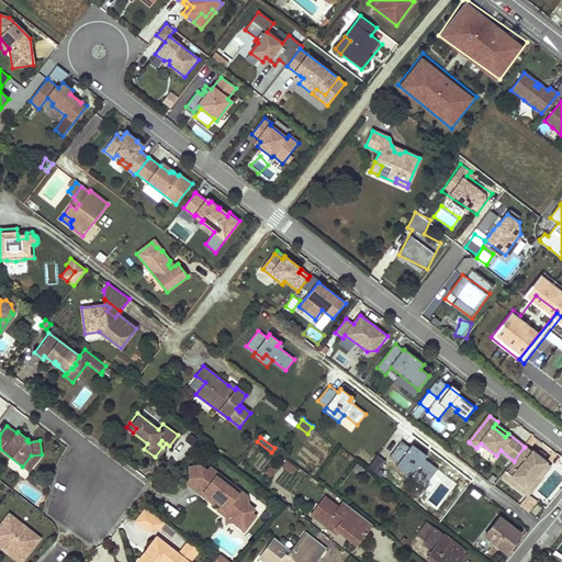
[(429,481),(438,469),(420,456),(423,452),(413,445),(409,448),(402,441),(390,457),(406,469),(408,465),(416,470),(429,481)]
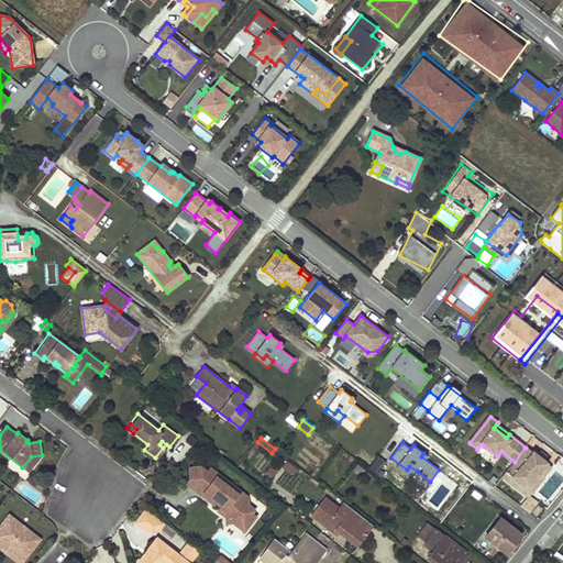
[(551,466),(526,446),(526,448),(525,448),(515,462),(506,472),(527,488),(539,473),(543,476),(551,466)]
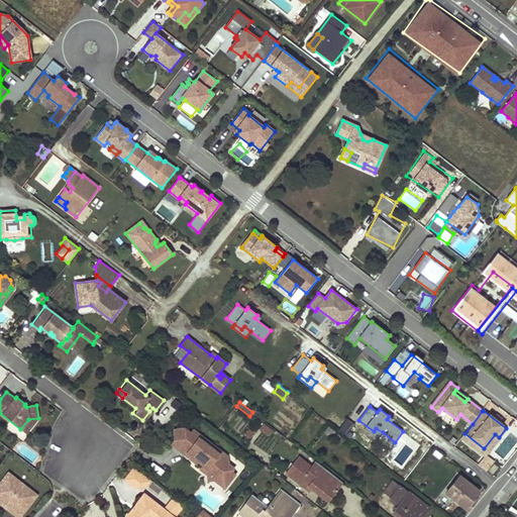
[(26,434),(38,418),(28,419),(20,429),(26,434)]
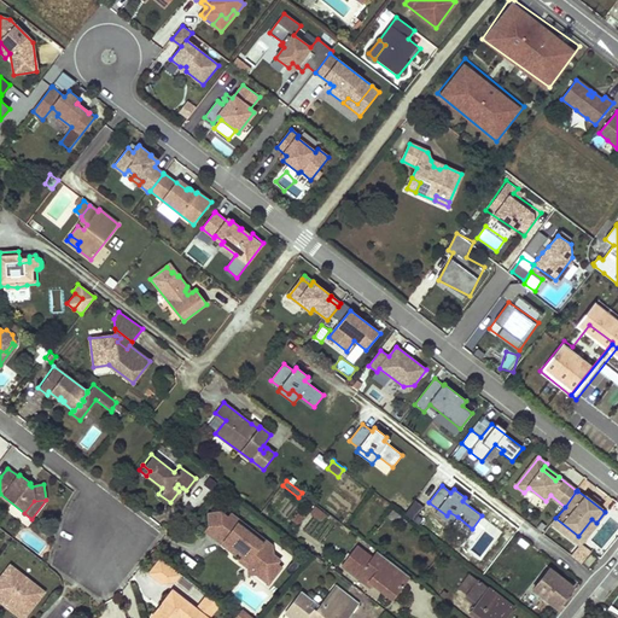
[(320,520),(326,514),(315,506),(310,513),(320,520)]
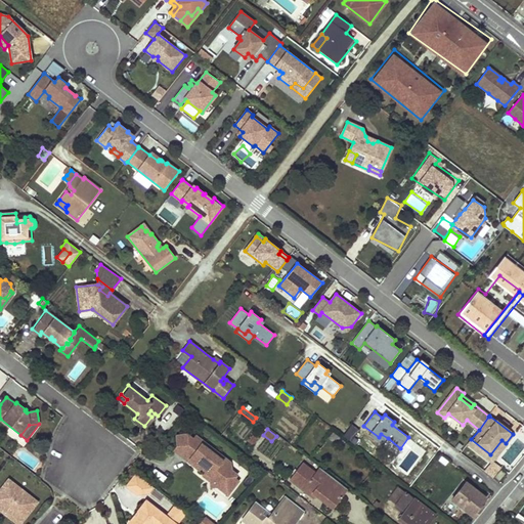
[(190,436),(184,431),(173,433),(174,444),(171,448),(177,453),(190,436)]
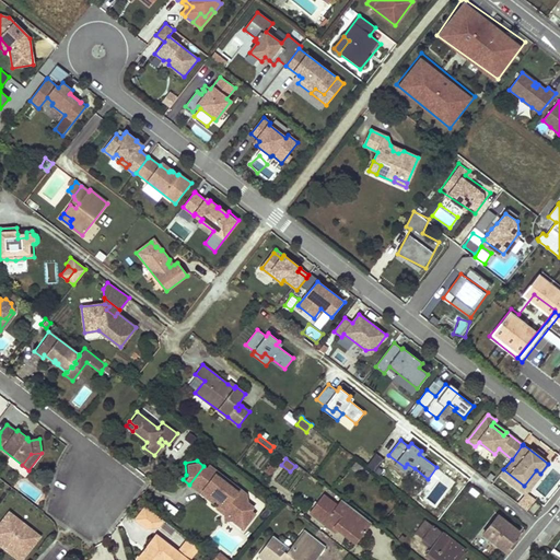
[(358,474),(363,467),(356,462),(351,468),(358,474)]
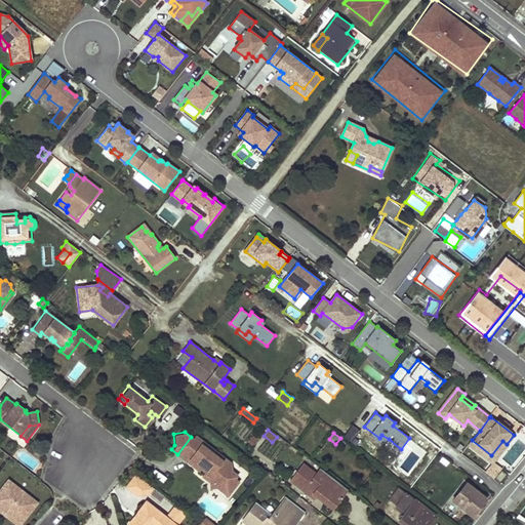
[(389,439),(381,435),(379,438),(372,433),(370,436),(384,446),(389,439)]
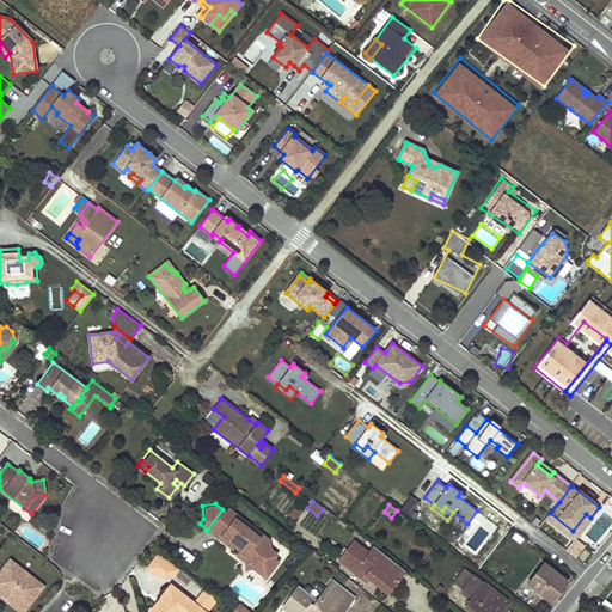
[(268,546),(267,537),(226,506),(222,509),(207,530),(216,537),(218,536),(231,546),(232,544),(244,554),(245,564),(258,562),(268,570),(276,560),(271,556),(275,552),(268,546)]
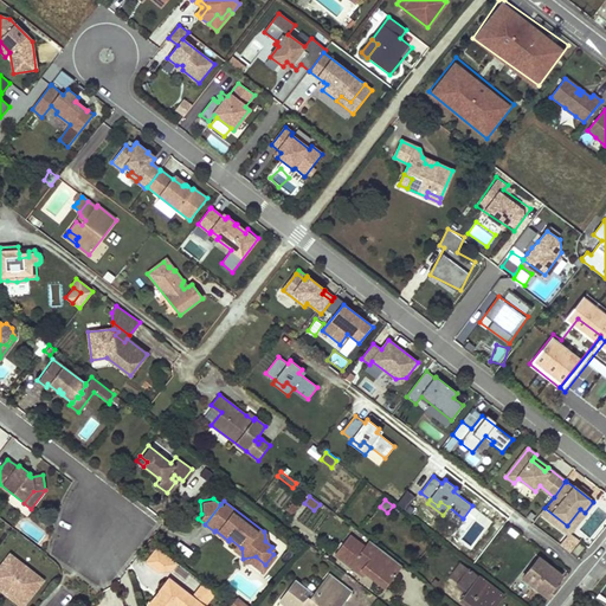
[(541,514),(568,535),(586,514),(585,513),(580,509),(567,526),(545,508),(541,514)]
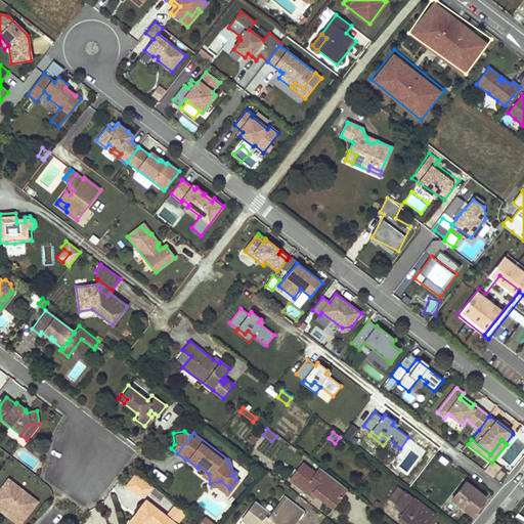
[(292,477),(298,482),(296,484),(311,495),(313,492),(317,496),(325,503),(328,498),(336,505),(348,489),(321,469),(317,475),(315,474),(302,464),(292,477)]
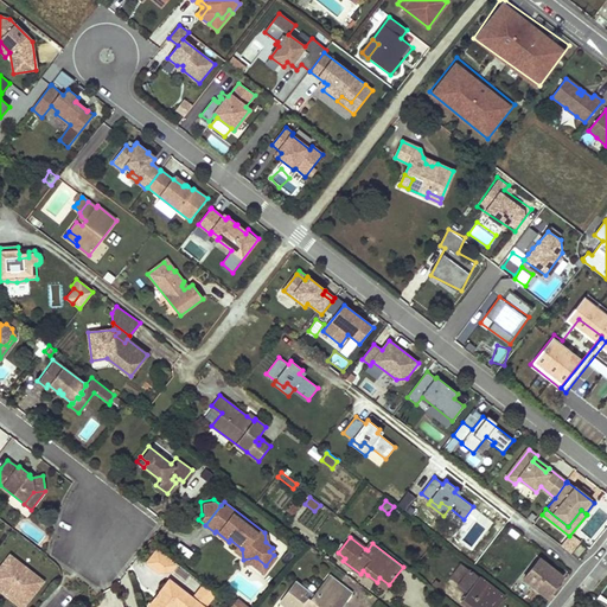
[(227,545),(243,560),(242,549),(230,540),(229,542),(227,545)]
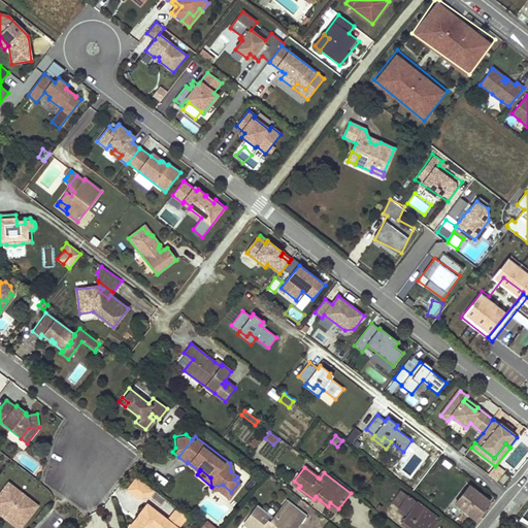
[(509,476),(505,473),(499,481),(503,485),(509,476)]
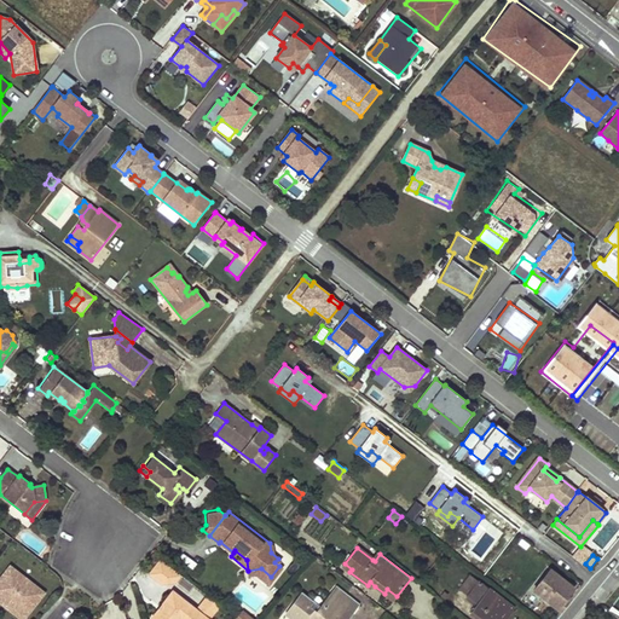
[(160,582),(172,580),(178,573),(158,559),(148,572),(160,582)]
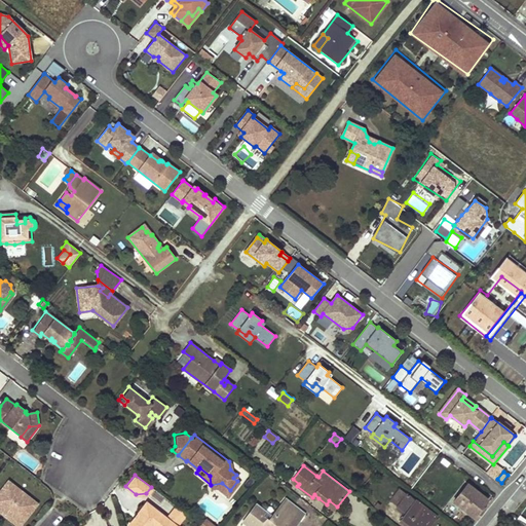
[(0,508),(22,524),(37,503),(8,482),(0,492),(0,508)]
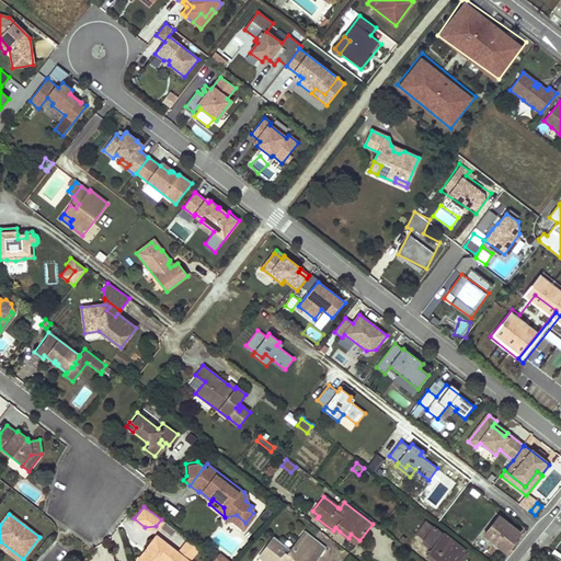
[(241,529),(245,523),(237,515),(225,517),(241,529)]
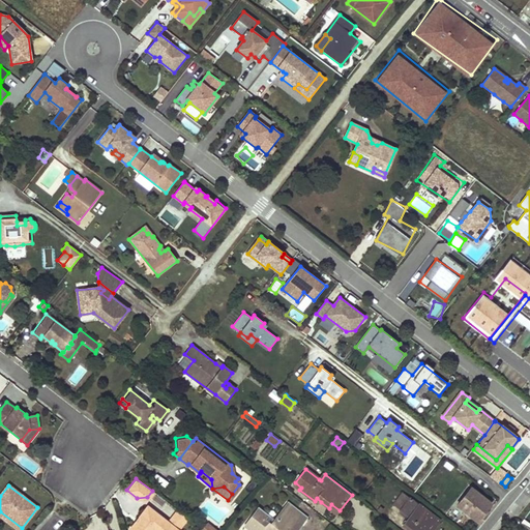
[(479,523),(480,523),(494,505),(471,488),(458,505),(479,523)]
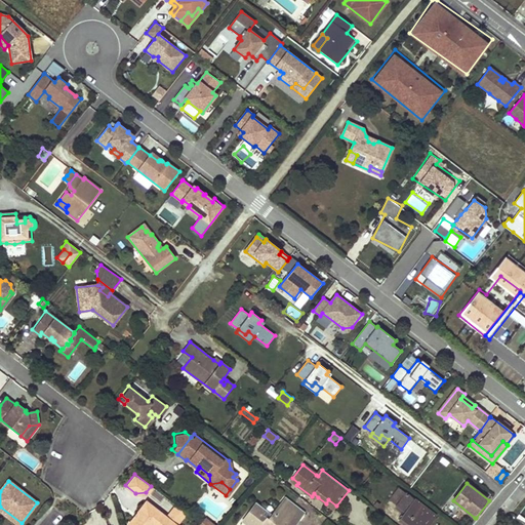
[(391,499),(397,505),(406,493),(399,488),(391,499)]
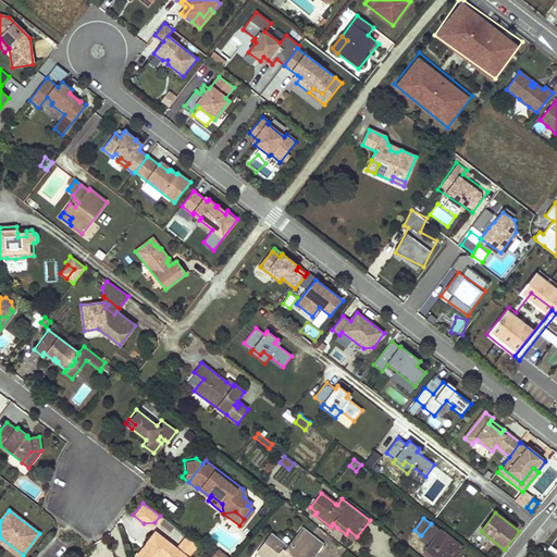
[(426,549),(435,556),(454,556),(462,547),(441,530),(441,531),(431,523),(421,535),(431,543),(426,549)]
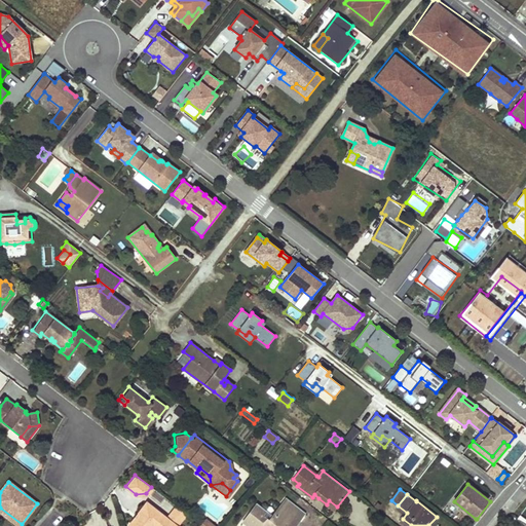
[(282,505),(299,520),(304,514),(286,499),(282,505)]
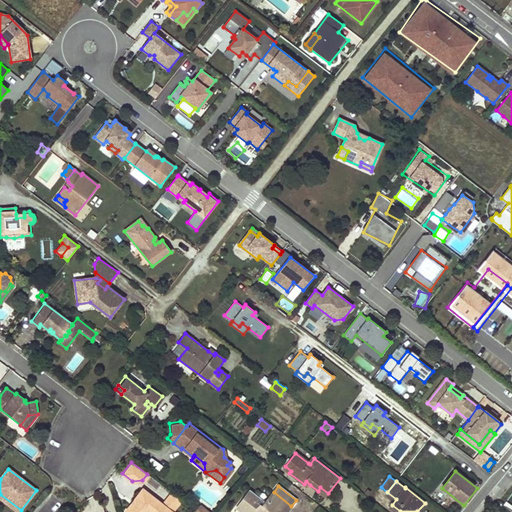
[(318,491),(325,497),(328,493),(320,487),(318,491)]
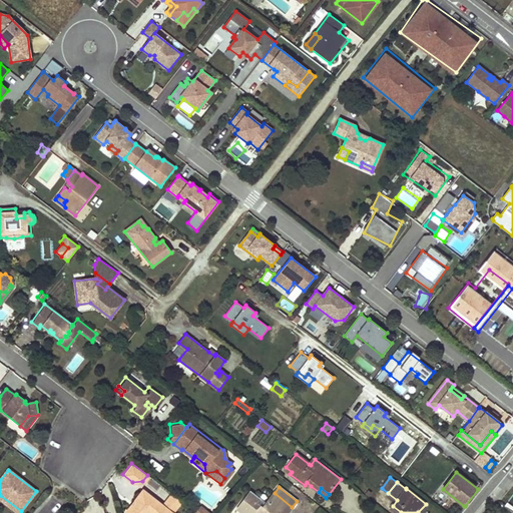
[(172,512),(161,504),(142,490),(132,502),(135,505),(133,508),(129,505),(125,511),(125,512),(172,512)]
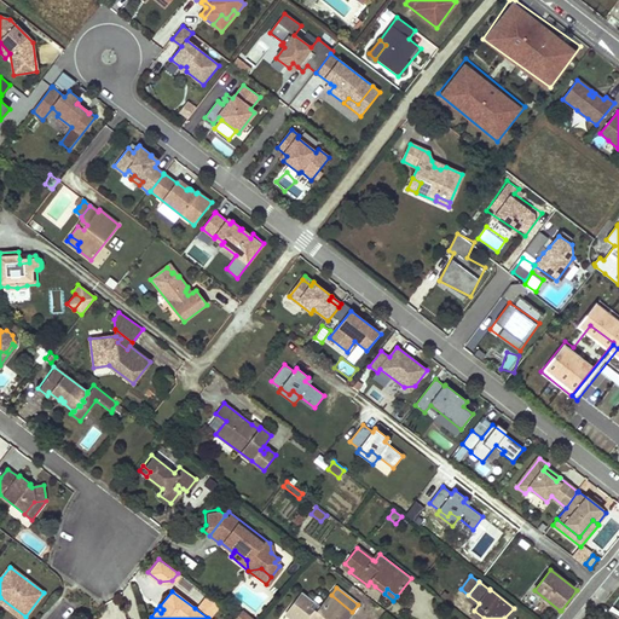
[(602,606),(618,618),(618,595),(614,591),(602,606)]
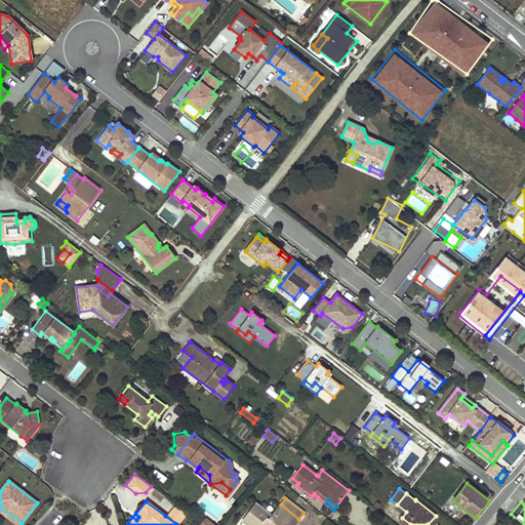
[(244,519),(251,524),(252,524),(256,521),(261,524),(260,524),(293,524),(298,519),(281,505),(272,516),(268,520),(261,515),(265,511),(256,503),(244,519)]
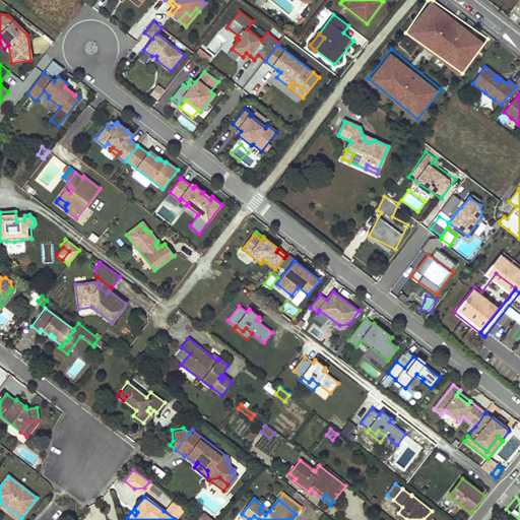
[(175,519),(184,508),(173,500),(164,511),(175,519)]
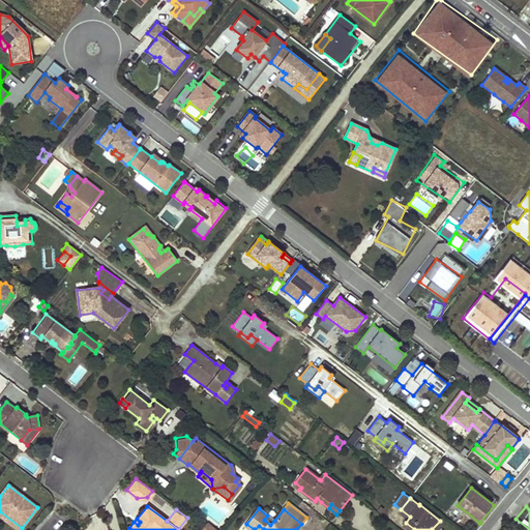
[(0,511),(0,516),(18,529),(20,529),(22,528),(0,511)]
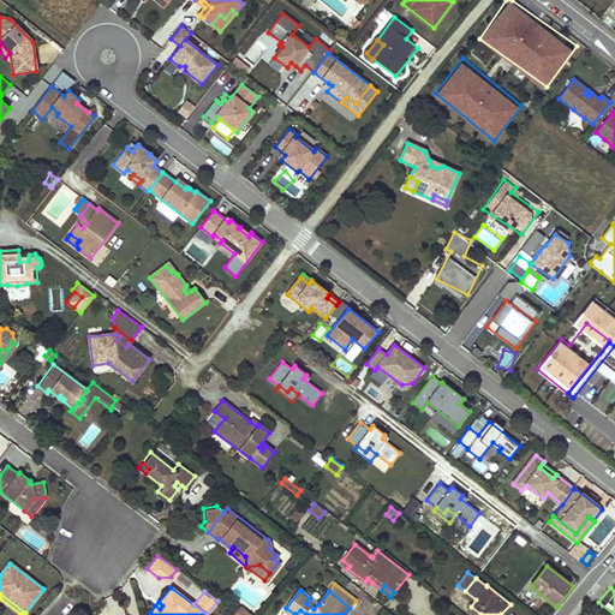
[(306,603),(314,609),(318,604),(310,598),(306,603)]
